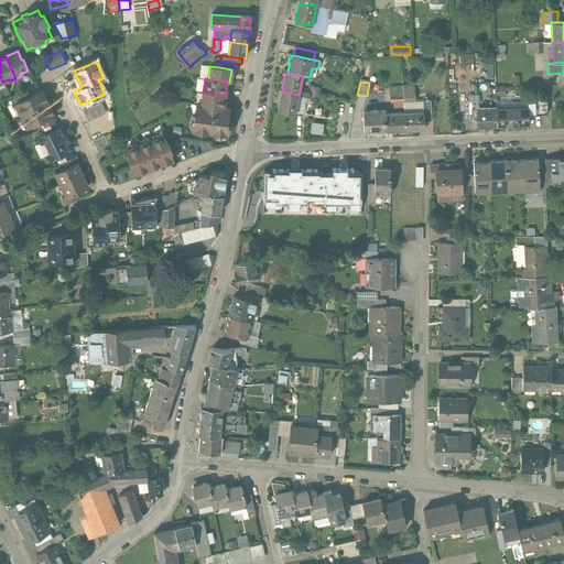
[(49,104),(43,91),(14,105),(21,117),(49,104)]
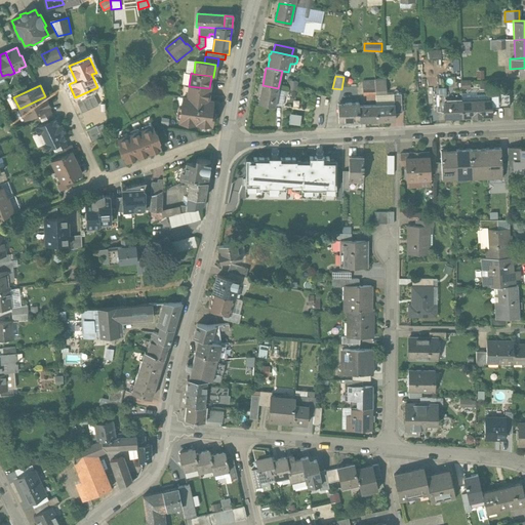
[(275,107),(278,88),(263,85),(259,104),(275,107)]
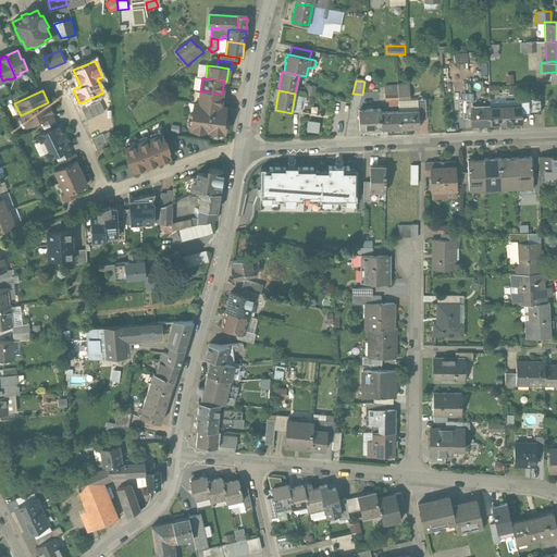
[(198,103),(198,104),(220,107),(222,94),(200,91),(198,103)]
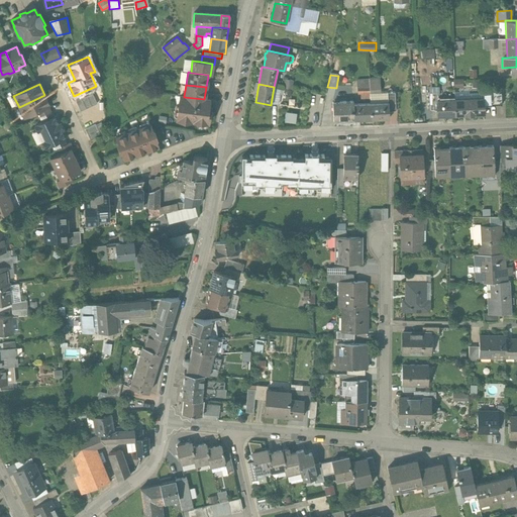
[(483,98),(484,106),(501,105),(500,92),(483,93),(483,98)]
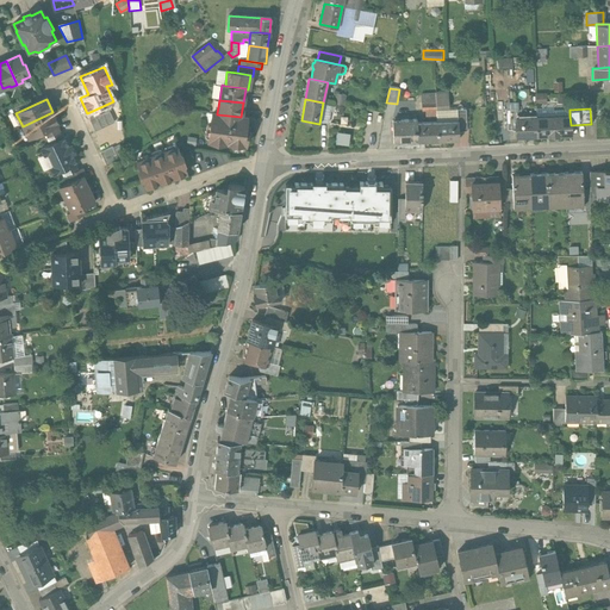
[(114,123),(110,111),(89,120),(95,131),(114,123)]
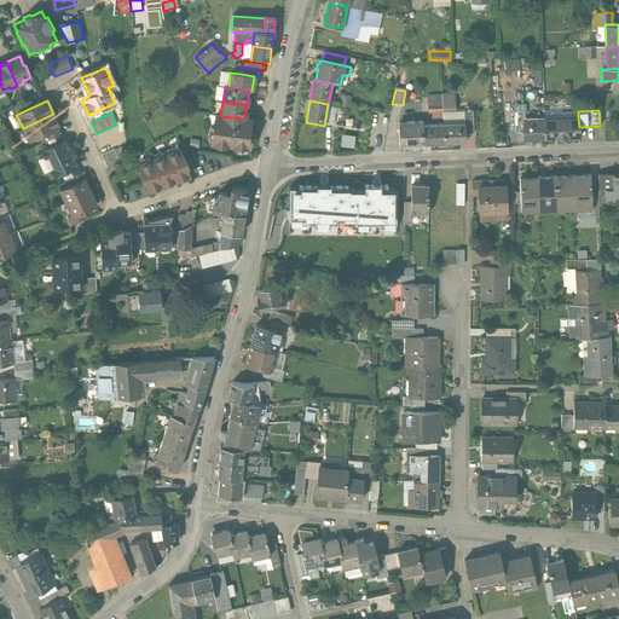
[(44,134),(58,127),(59,127),(53,114),(23,128),(29,142),(44,134)]
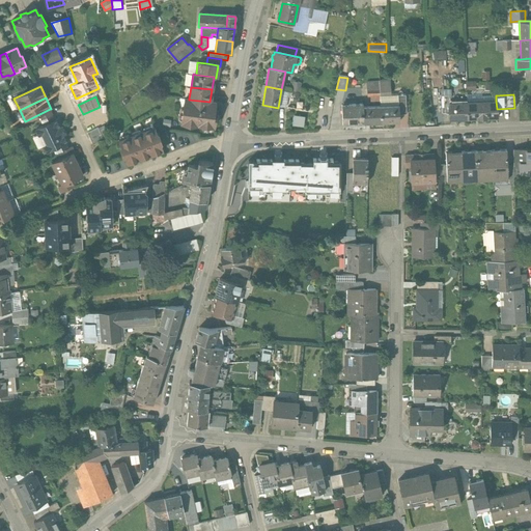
[(210,102),(189,100),(189,99),(185,99),(180,123),(197,126),(197,124),(214,127),(216,111),(214,110),(214,107),(215,107),(216,103),(210,102)]
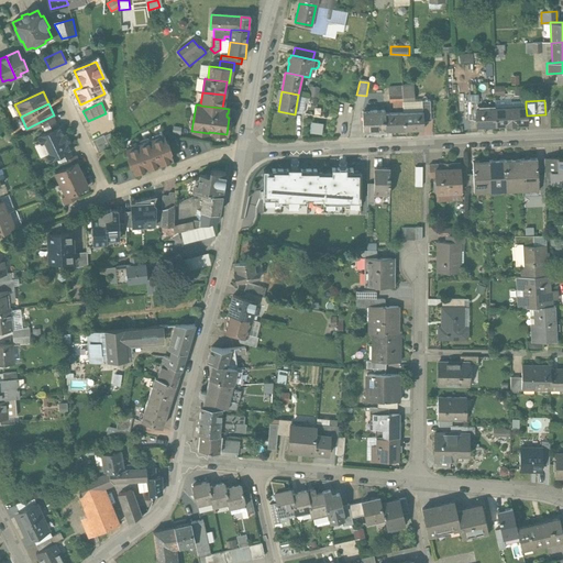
[(526,107),(495,108),(496,125),(527,124),(527,116),(526,107)]
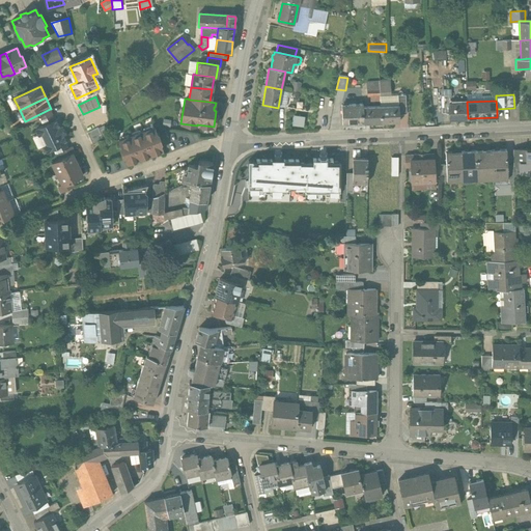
[(468,118),(467,102),(448,103),(449,119),(468,118)]
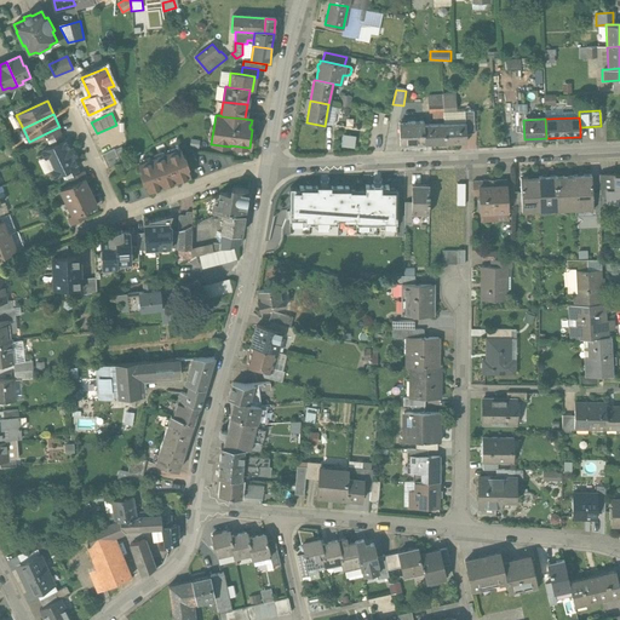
[(400,147),(423,145),(423,126),(422,122),(399,125),(400,147)]
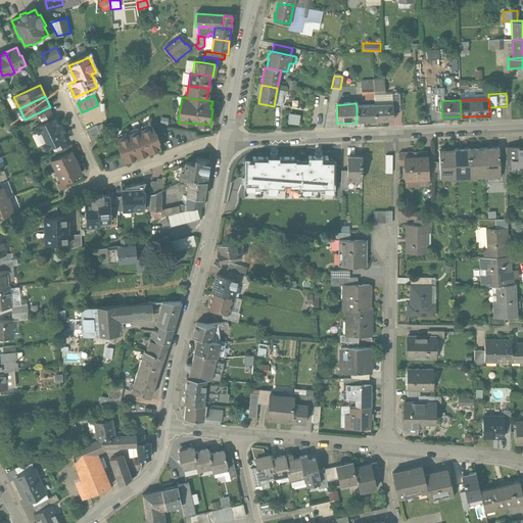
[(392,104),(374,105),(375,121),(393,120),(393,112),(392,104)]
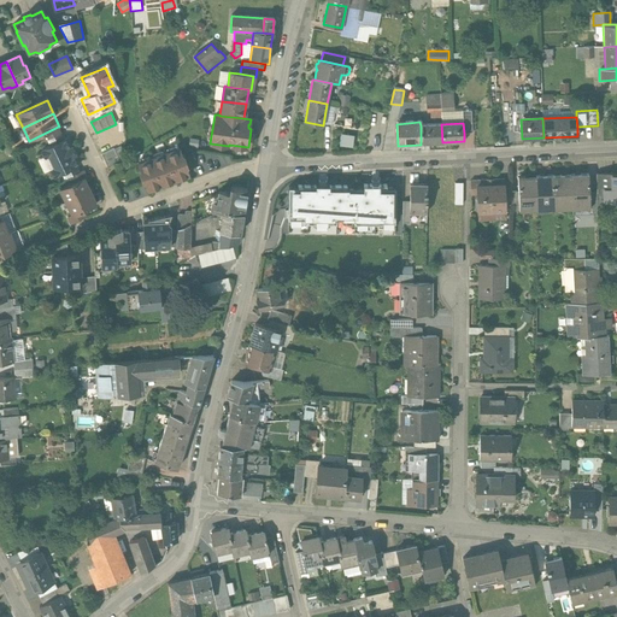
[(421,125),(421,145),(442,142),(441,124),(421,125)]
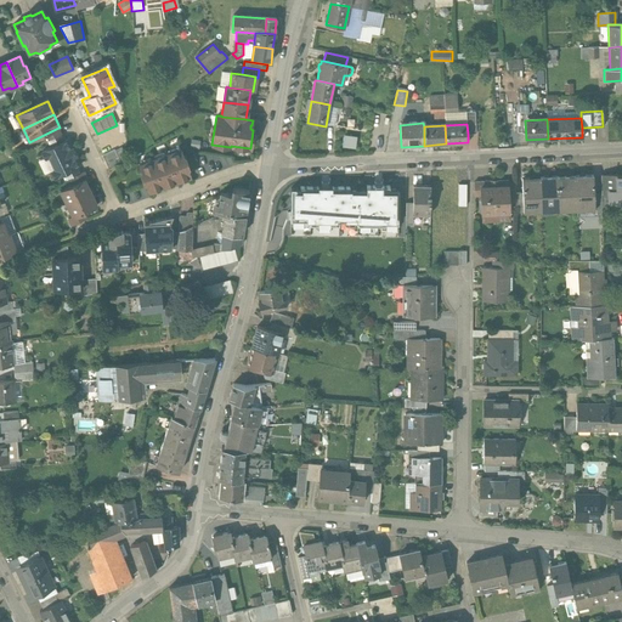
[(47,141),(61,135),(58,128),(44,135),(47,141)]
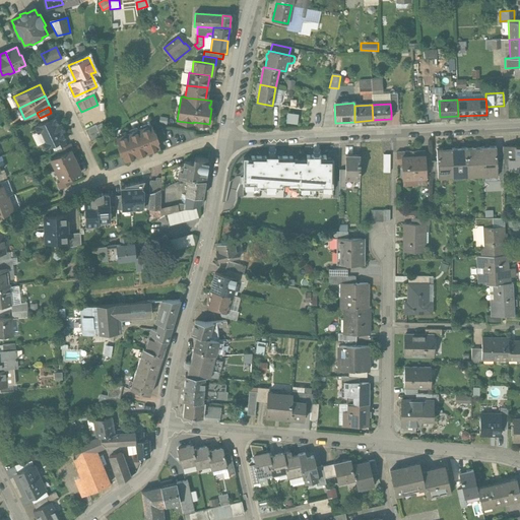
[(43,123),(54,118),(51,113),(40,118),(43,123)]
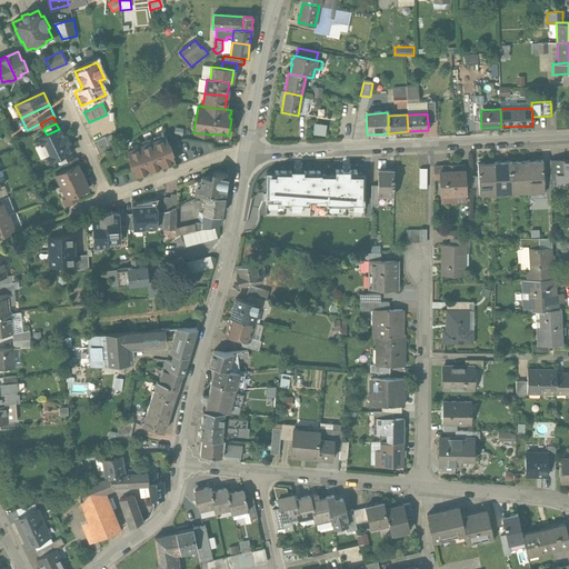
[(73,151),(62,127),(59,129),(47,135),(39,139),(41,146),(48,158),(50,162),(58,159),(70,153),(73,151)]
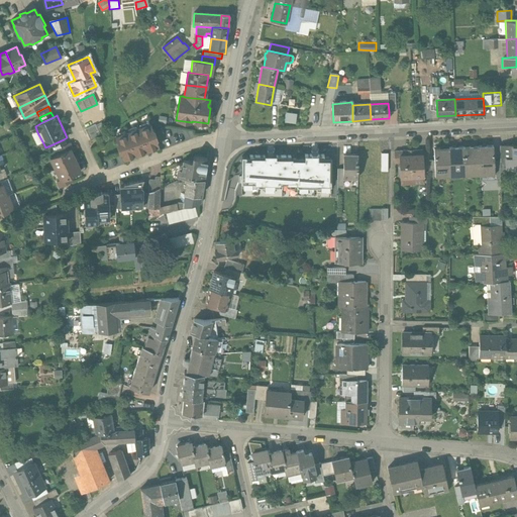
[(95,125),(85,129),(90,140),(106,133),(101,123),(96,126),(95,125)]
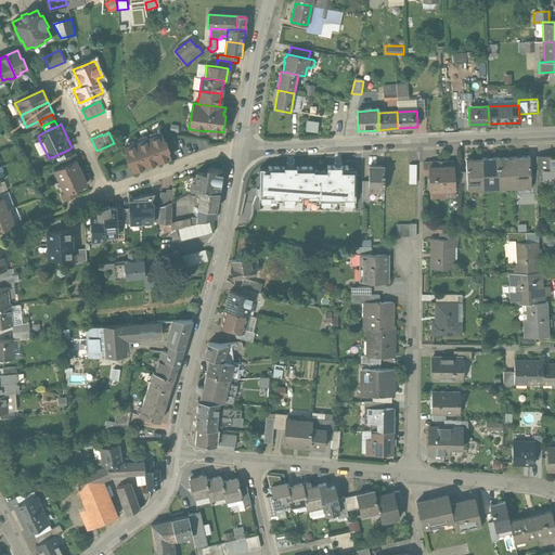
[(163,139),(160,132),(124,146),(126,153),(125,155),(128,164),(131,165),(133,171),(170,157),(168,152),(169,150),(165,140),(163,139)]
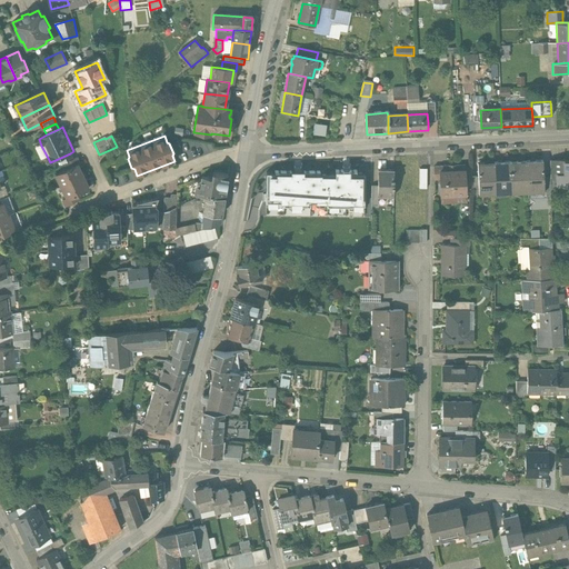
[(41,160),(48,158),(41,146),(36,148),(41,160)]
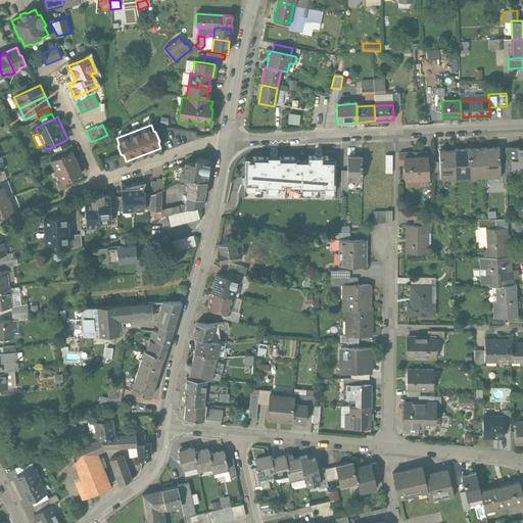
[(59,150),(67,146),(64,141),(53,146),(55,152),(59,150)]
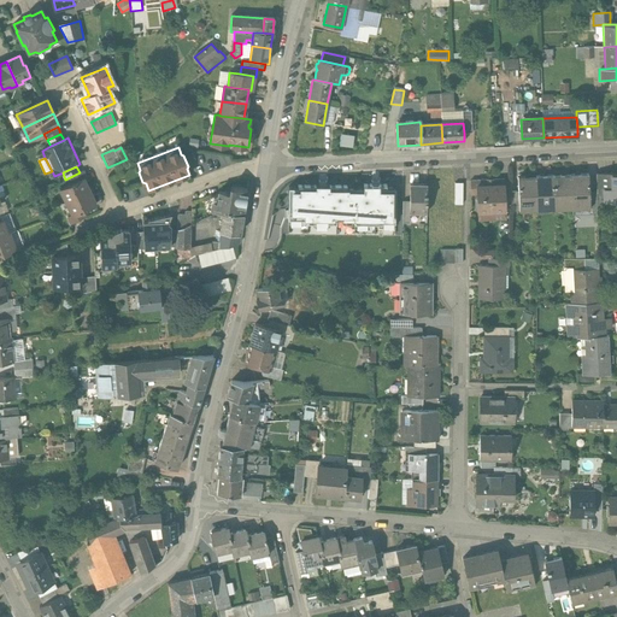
[(74,183),(84,178),(87,177),(83,171),(80,172),(70,177),(74,183)]
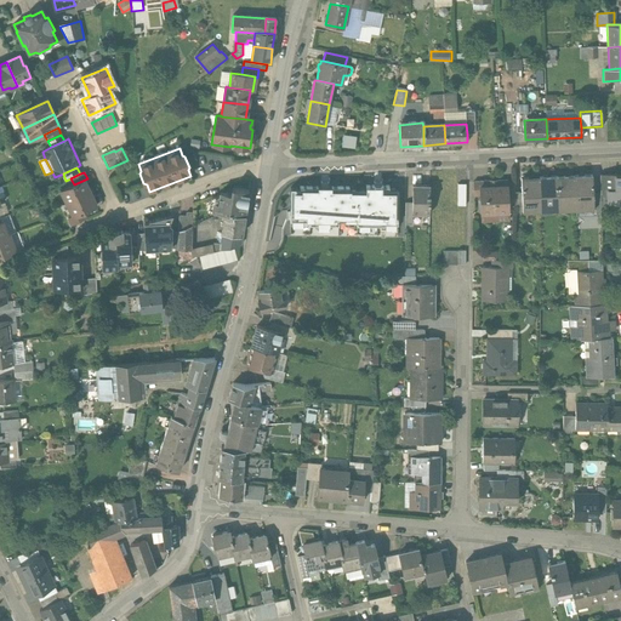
[(574,176),(575,206),(593,205),(592,175),(574,176)]
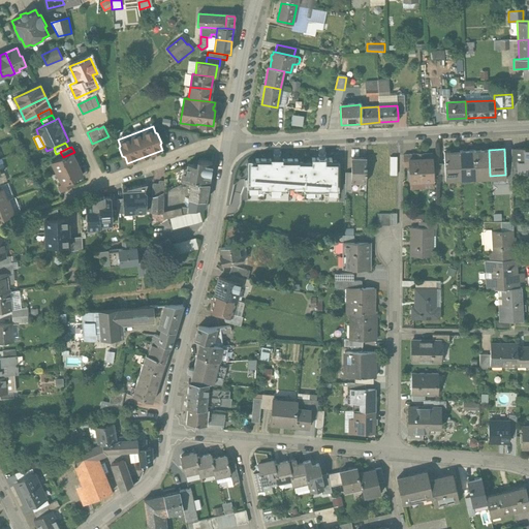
[(528,150),(525,150),(525,149),(510,149),(511,181),(519,181),(518,174),(528,173),(528,150)]
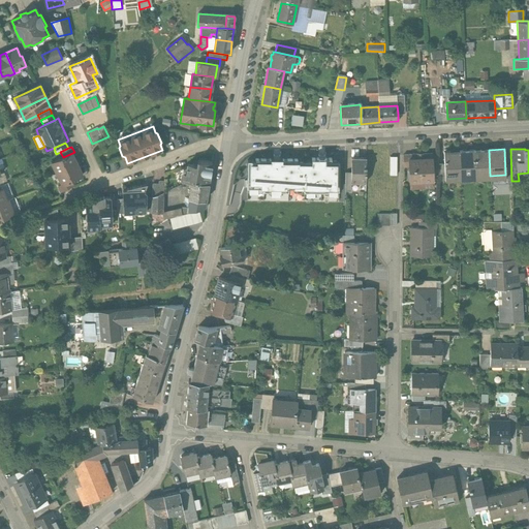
[(474,151),(475,177),(490,176),(489,150),(474,151)]
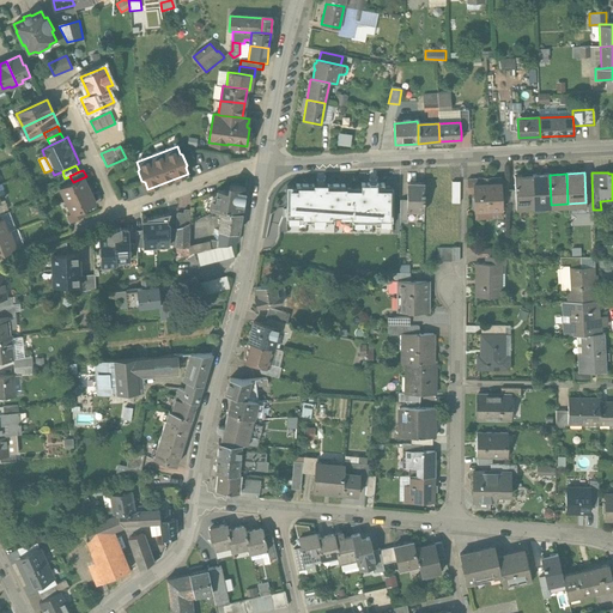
[(532,175),(515,176),(515,190),(516,204),(516,206),(533,205),(532,175)]
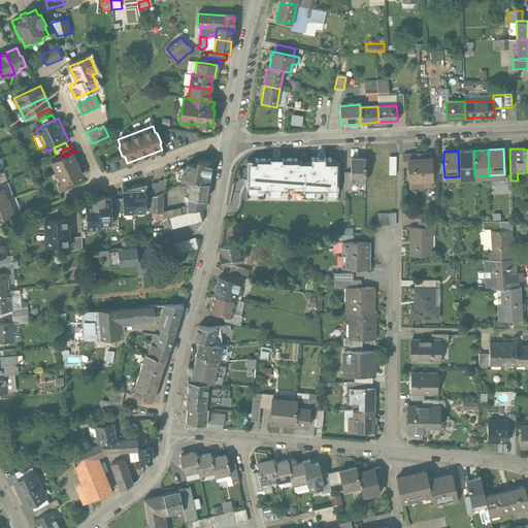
[(458,151),(459,176),(474,176),(473,151),(458,151)]
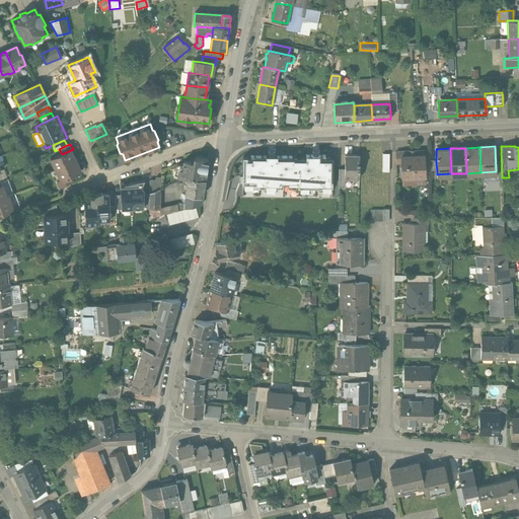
[(71,150),(62,154),(51,159),(56,170),(78,160),(76,156),(74,157),(71,150)]
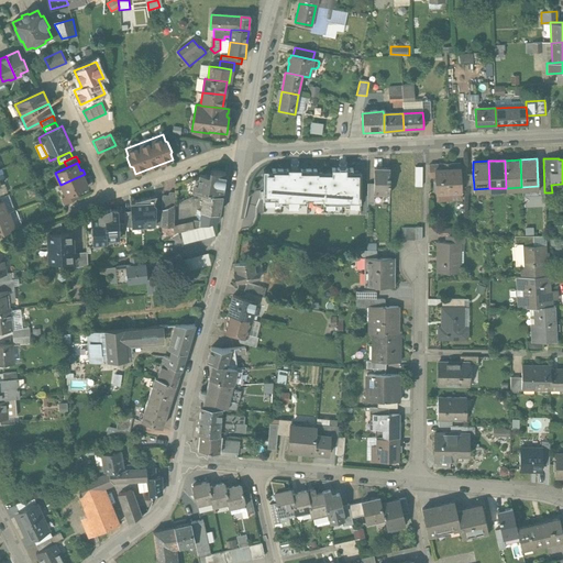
[(435,169),(434,169),(434,177),(435,179),(433,181),(433,189),(435,191),(435,194),(448,192),(446,166),(443,166),(443,168),(435,169)]
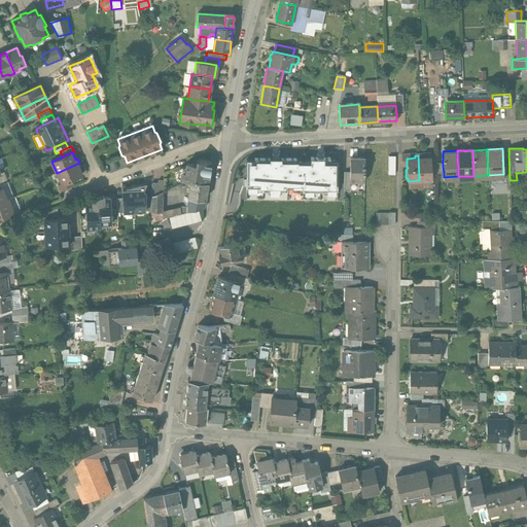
[(421,155),(418,155),(419,180),(431,180),(433,178),(433,174),(431,174),(430,163),(430,157),(422,157),(421,155)]
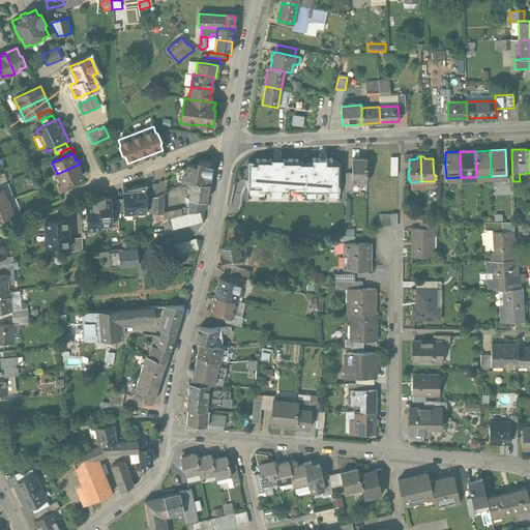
[(256,162),(247,162),(247,188),(264,188),(264,192),(289,192),(289,189),(304,189),(304,193),(328,193),(328,192),(340,192),(340,162),(332,162),(332,158),(313,158),(313,162),(298,162),(298,160),(283,159),(271,158),(271,159),(256,159),(256,162)]
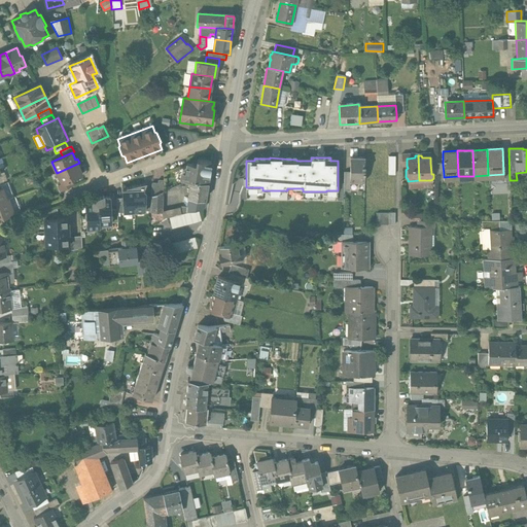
[(364,159),(350,159),(350,172),(350,173),(350,182),(364,182),(364,159)]
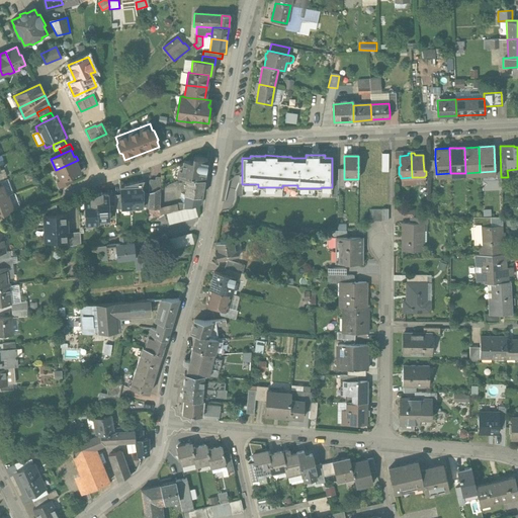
[(204,180),(207,159),(194,157),(193,162),(184,161),(184,163),(179,165),(177,177),(187,179),(204,180)]
